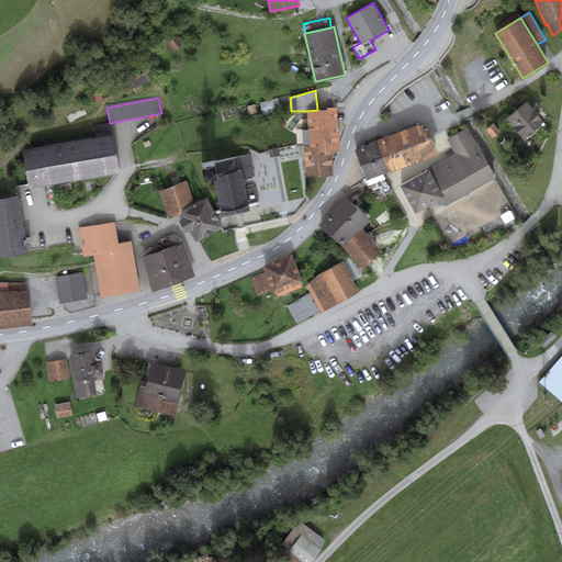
[(278,99),(259,103),(262,115),(281,110),(278,99)]
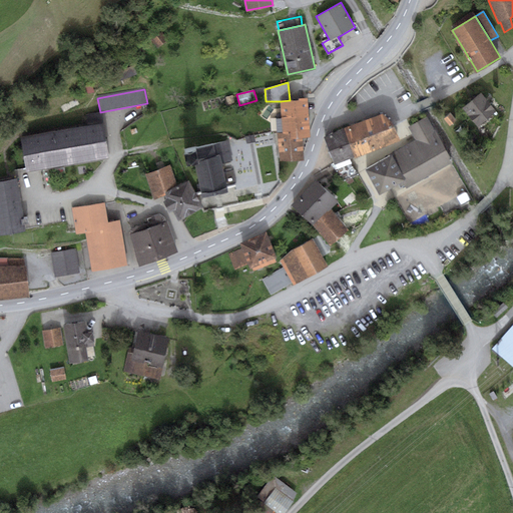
[(496,111),(481,93),(462,108),(477,126),(496,111)]
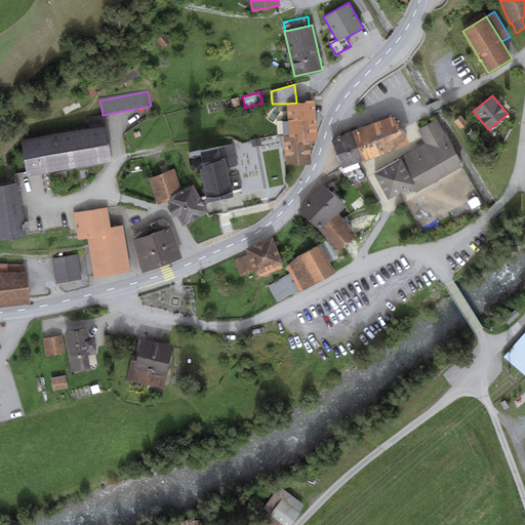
[(287,104),(290,137),(308,136),(316,136),(314,102),(296,103),(287,104)]
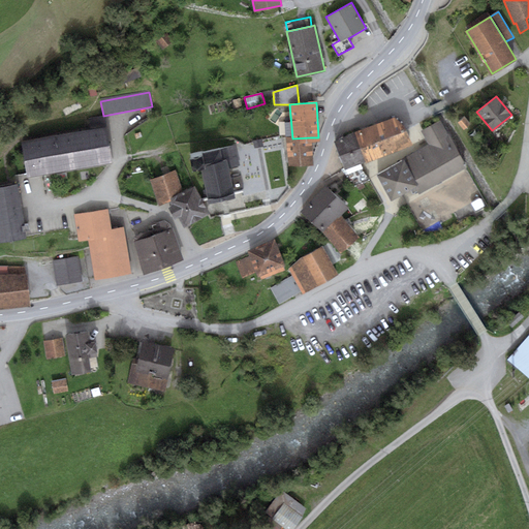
[(394,118),(335,142),(345,169),(412,146),(404,126),(394,118)]
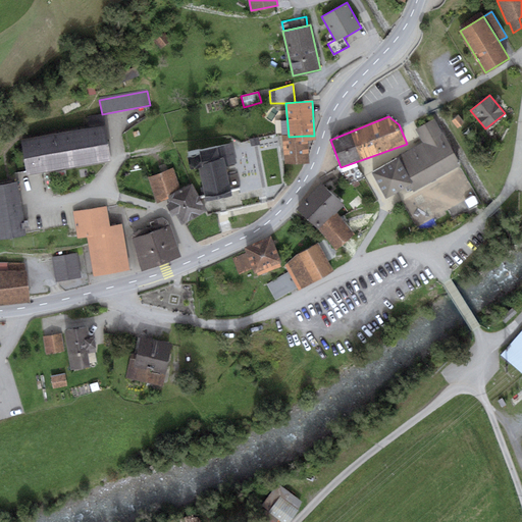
[(459,116),(452,121),(458,127),(464,122),(459,116)]
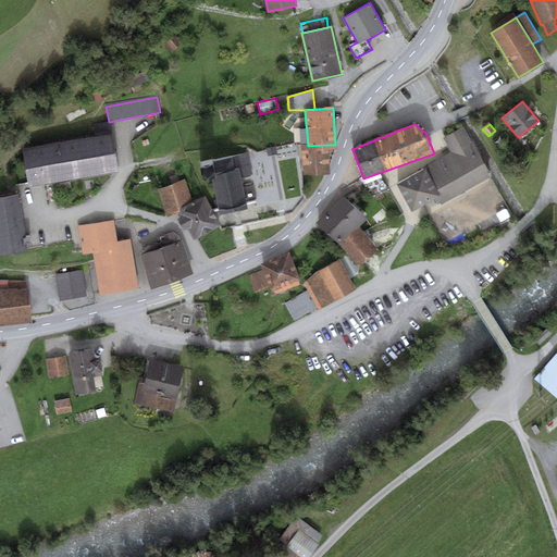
[(471,139),(463,127),(444,138),(454,153),(399,184),(413,210),(432,199),(435,203),(440,201),(442,205),(493,176),(472,139),(471,139)]
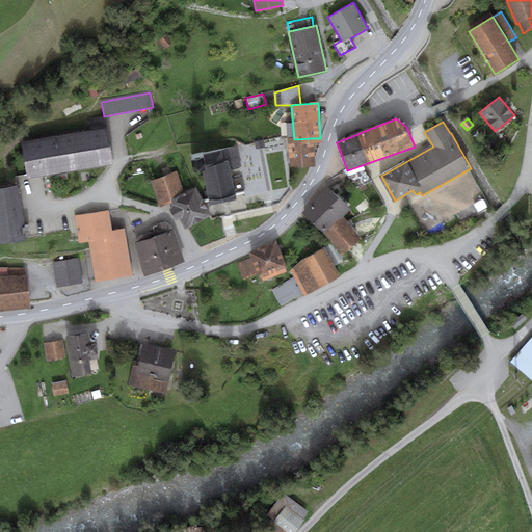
[(111,163),(105,131),(21,144),(26,177),(111,163)]
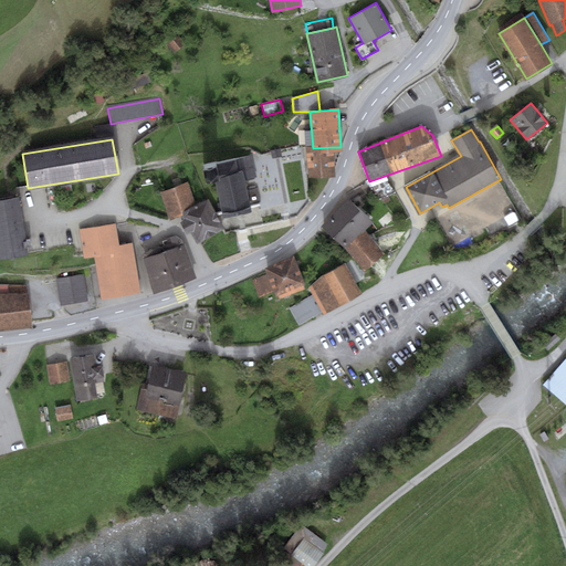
[(333,174),(332,147),(313,148),(307,148),(308,175),(333,174)]
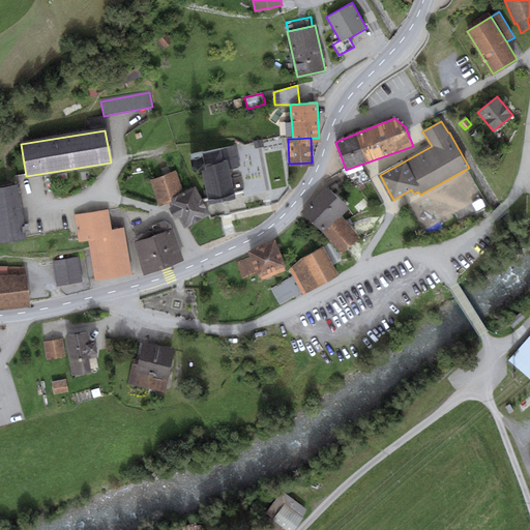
[(263,147),(262,140),(254,142),(255,148),(263,147)]
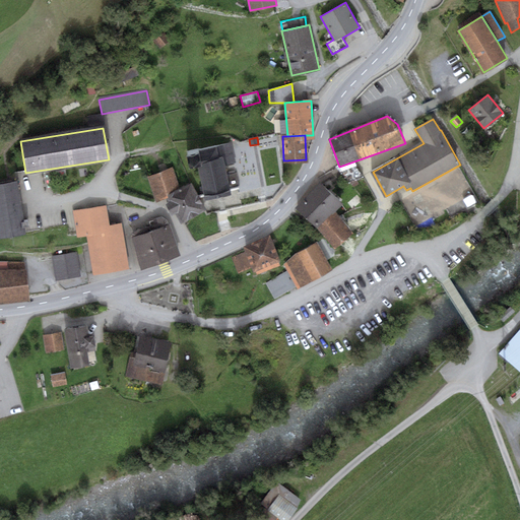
[(199,167),(205,195),(231,190),(225,166),(236,164),(232,145),(199,152),(202,166),(199,167)]
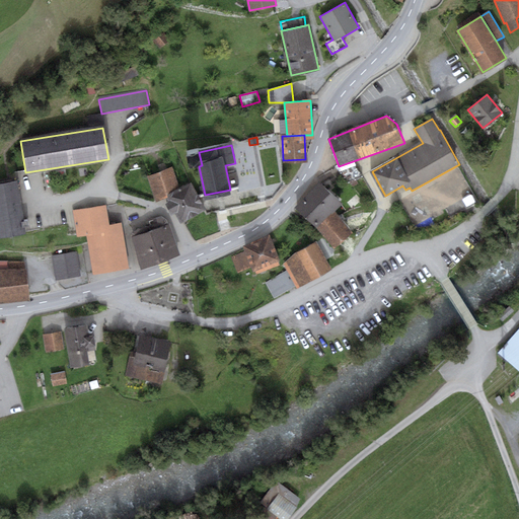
[(202,165),(199,152),(186,154),(189,168),(199,166),(202,165)]
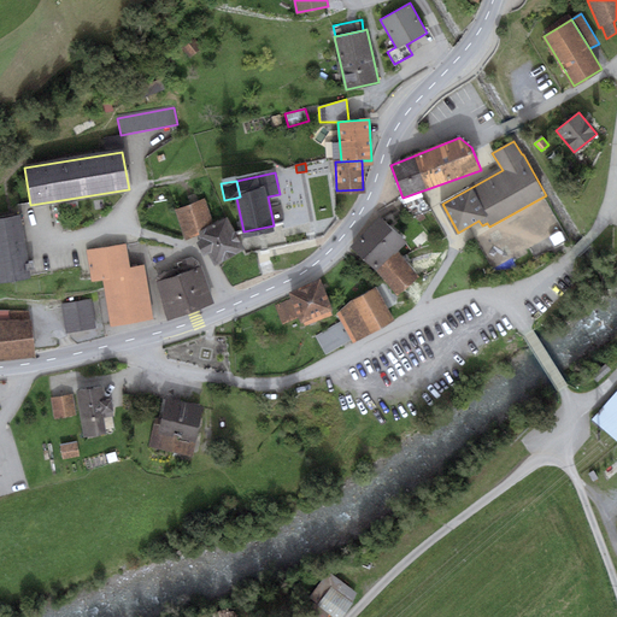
[(166,194),(153,197),(156,209),(169,206),(166,194)]
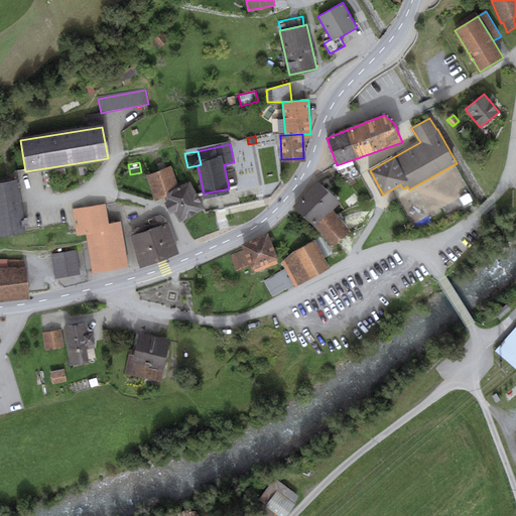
[(177,186),(171,166),(146,176),(155,202),(165,198),(164,194),(177,186)]
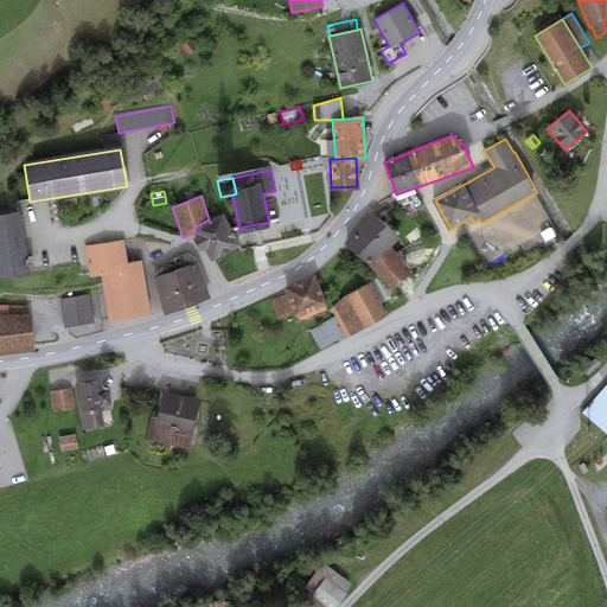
[(420,200),(404,206),(411,216),(426,209),(420,200)]
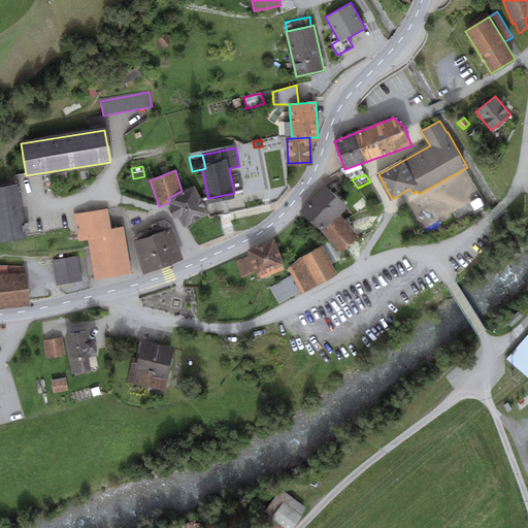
[(194,185),(182,191),(168,198),(169,202),(171,205),(168,207),(174,219),(178,218),(184,228),(211,215),(195,184),(194,185)]
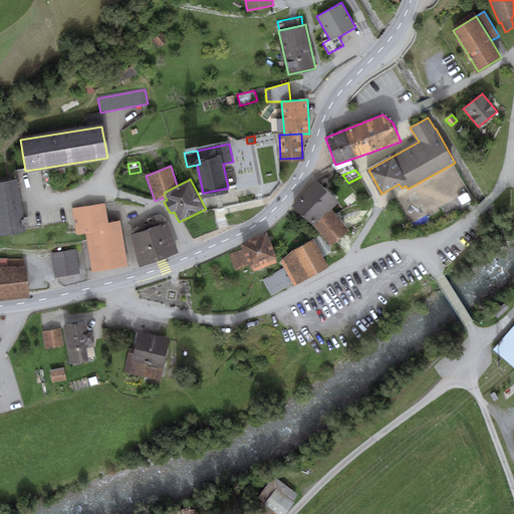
[(23,219),(16,180),(0,182),(0,235),(26,231),(25,224),(28,224),(27,218),(23,219)]
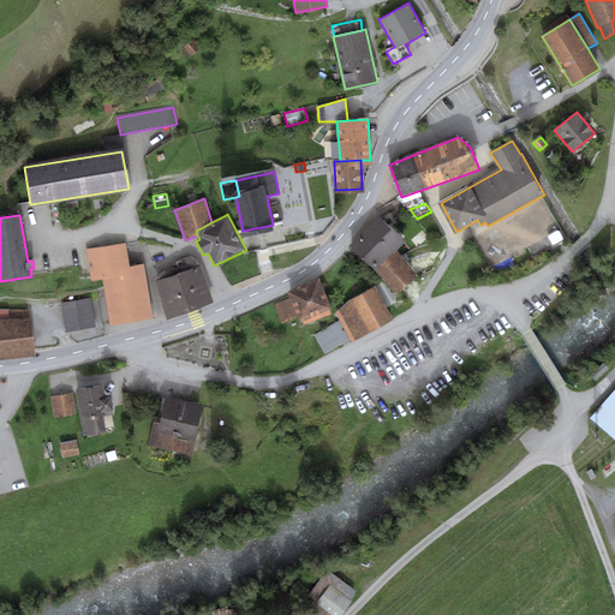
[(405,242),(377,218),(351,245),(375,270),(396,250),(405,242)]
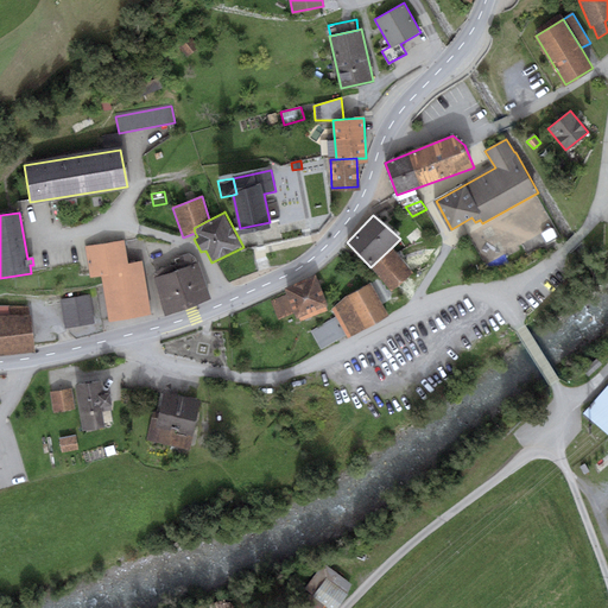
[(125,240),(84,246),(89,278),(102,276),(109,321),(151,315),(143,263),(128,264),(125,240)]
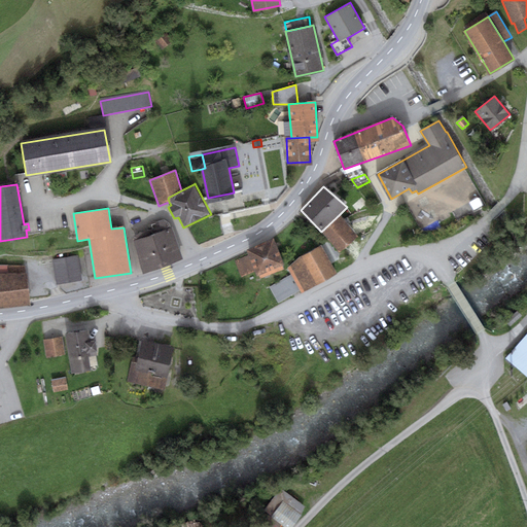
[(340,214),(321,232),(340,252),(358,236),(340,214)]
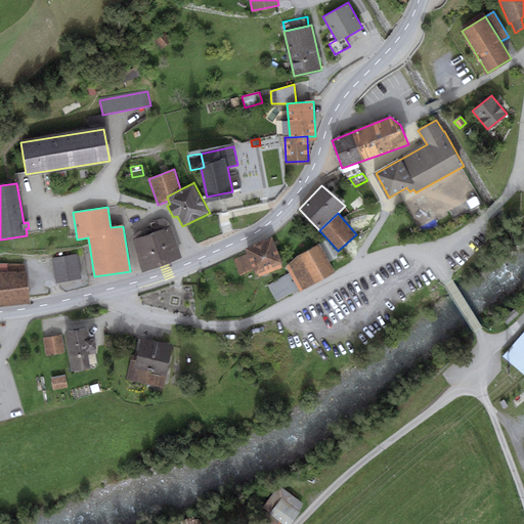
[(159,225),(150,227),(162,266),(182,258),(171,226),(170,226),(168,221),(163,218),(157,220),(159,225)]
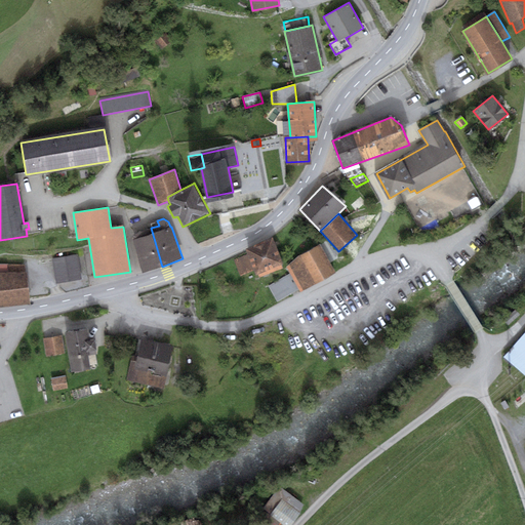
[(134,240),(132,240),(143,273),(162,267),(151,228),(132,235),(134,240)]
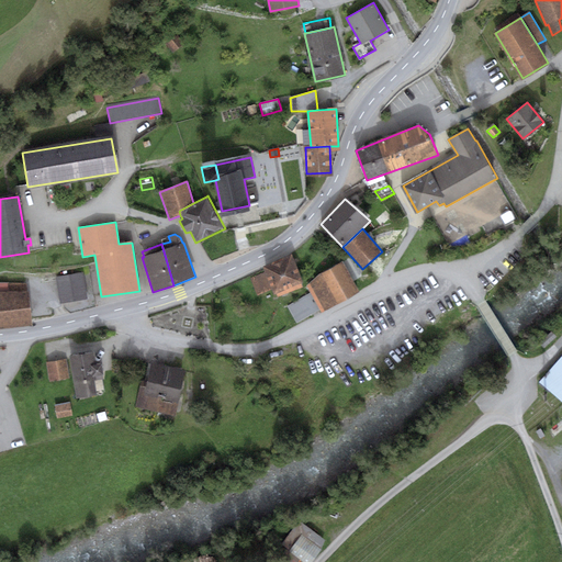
[(265,272),(250,278),(258,295),(273,289),(277,296),(302,287),(301,283),(304,281),(292,255),(262,267),(265,272)]
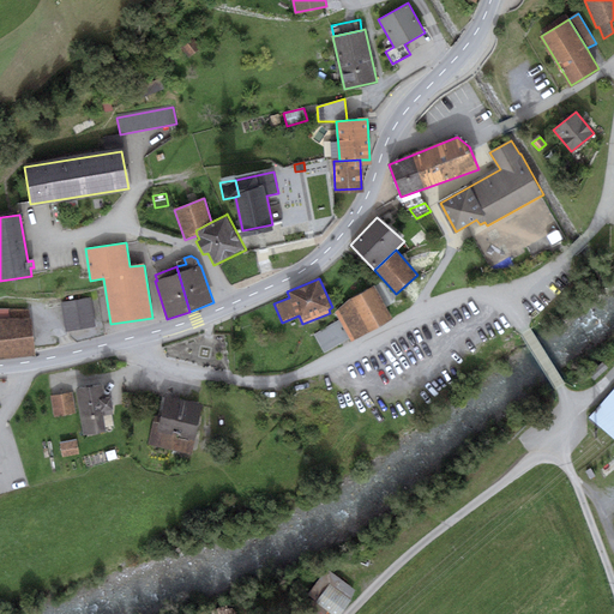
[(390,293),(383,281),(353,296),(335,312),(339,319),(349,339),(351,342),(392,318),(381,298),(390,293)]
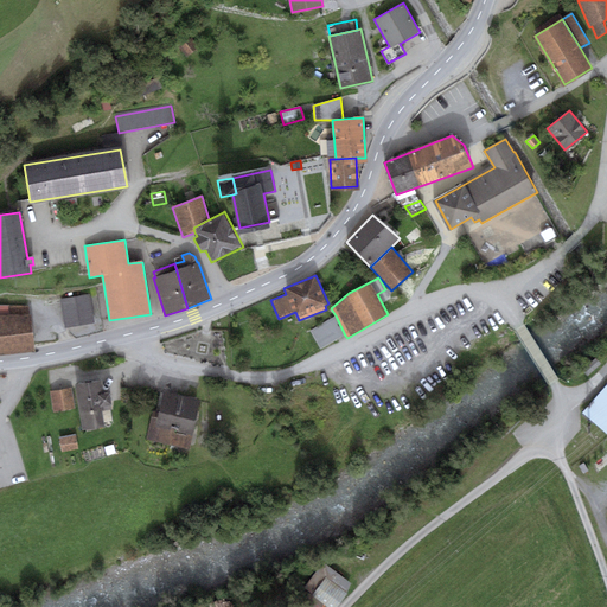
[(90,296),(61,301),(65,328),(94,325),(90,296)]
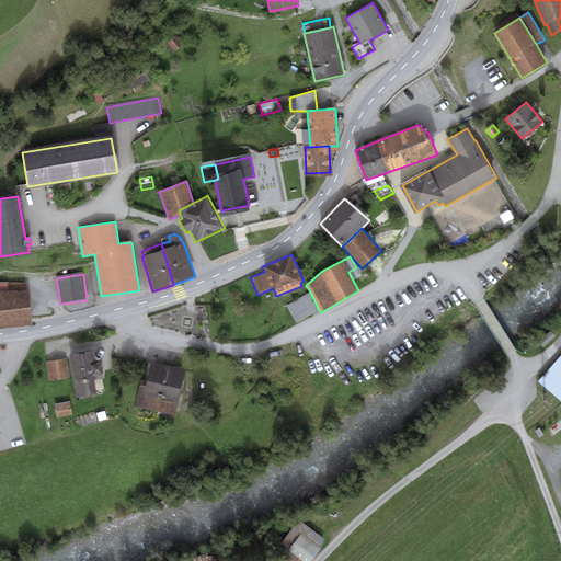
[(0,327),(32,324),(26,283),(0,282),(0,327)]
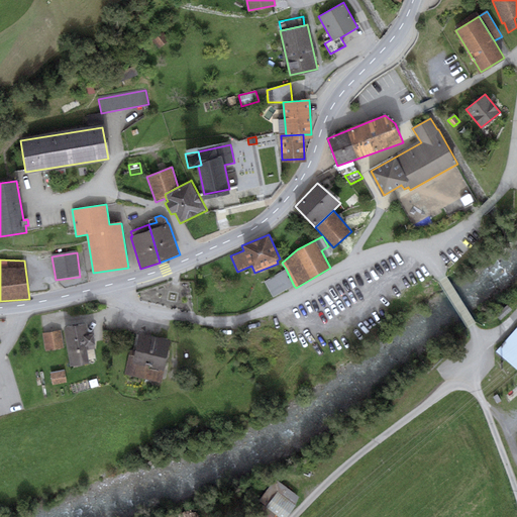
[(294,286),(286,269),(264,281),(273,297),(294,286)]
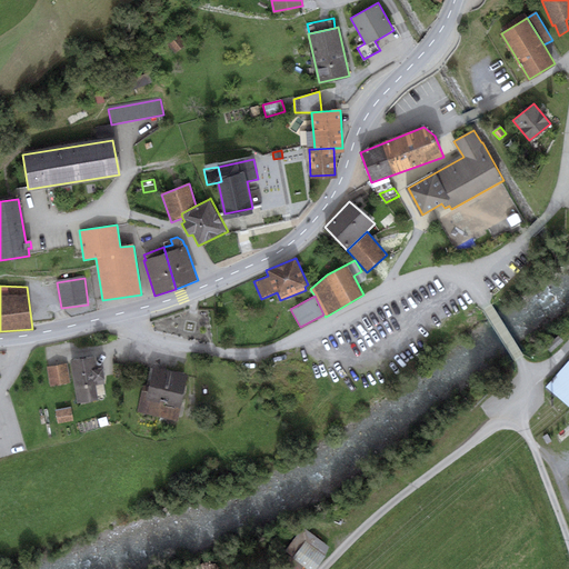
[(96,356),(69,361),(78,403),(98,400),(93,380),(105,379),(102,368),(98,368),(96,356)]
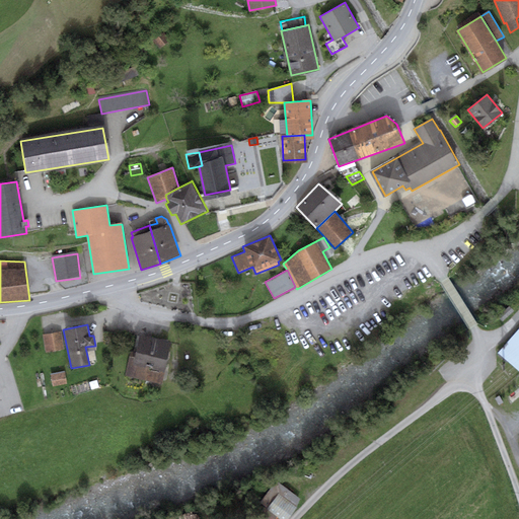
[(518,328),(498,352),(518,370),(518,328)]
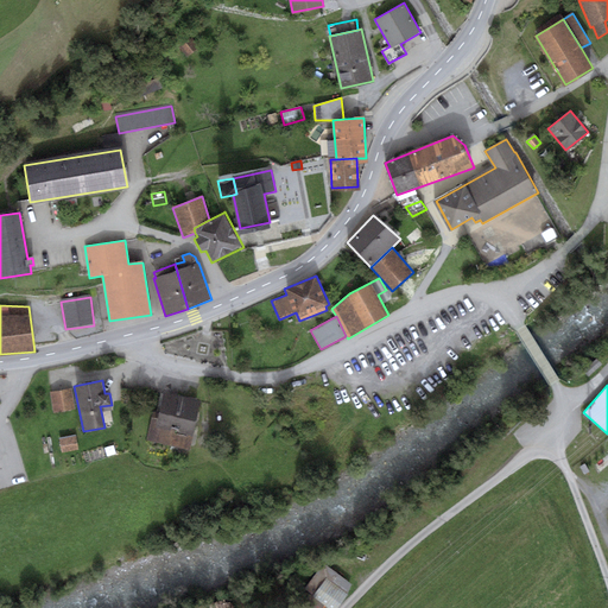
[(69,391),(50,393),(54,413),(73,410),(69,391)]
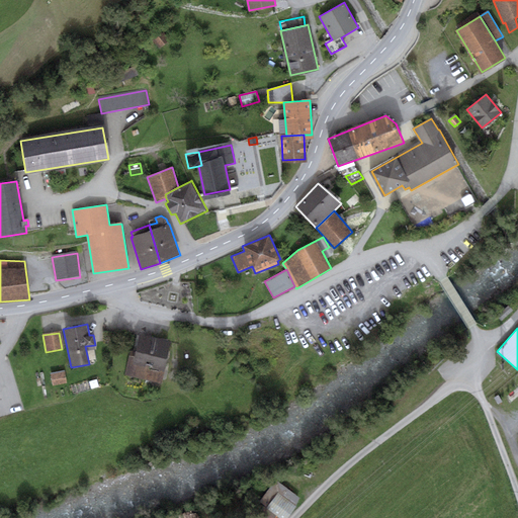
[(172,342),(140,335),(137,351),(131,349),(124,375),(162,383),(172,342)]
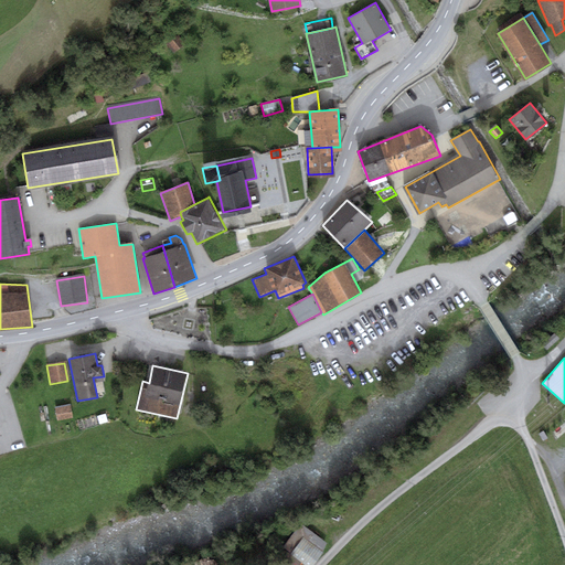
[(72,418),(70,407),(56,409),(59,422),(72,418)]
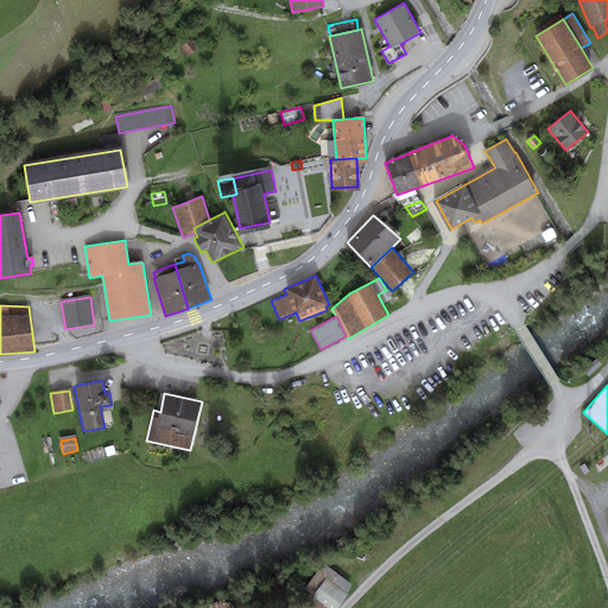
[(352,584),(324,564),(305,588),(329,607),(339,607),(347,597),(352,584)]
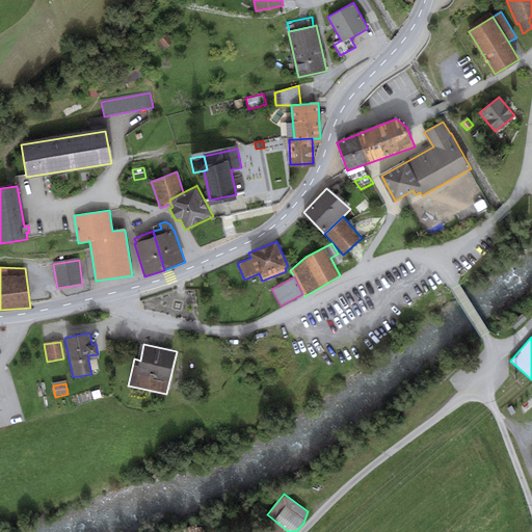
[(269,520),(259,531),(283,531),(284,531),(269,520)]
